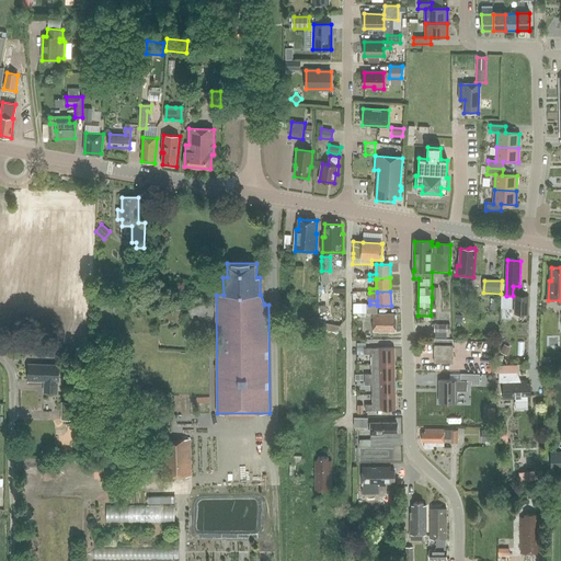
[(528,315),(528,296),(516,296),(515,315),(528,315)]
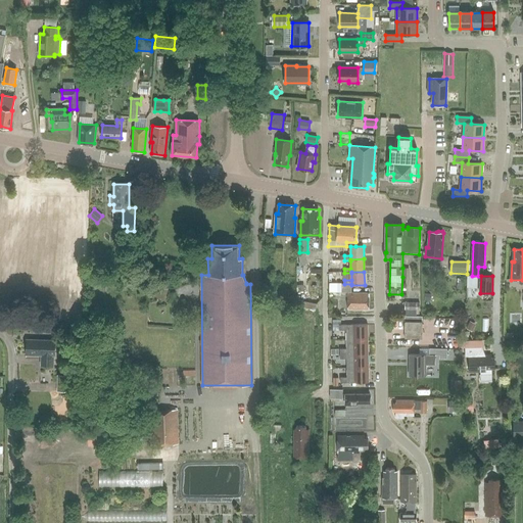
[(348,292),(348,310),(370,310),(370,293),(369,293),(369,292),(348,292)]
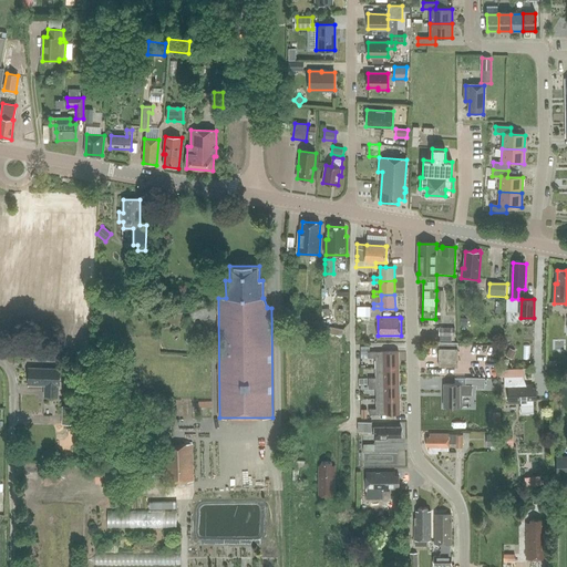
[(456,341),(456,320),(452,320),(452,326),(446,326),(446,329),(441,329),(441,343),(453,343),(453,341),(456,341)]
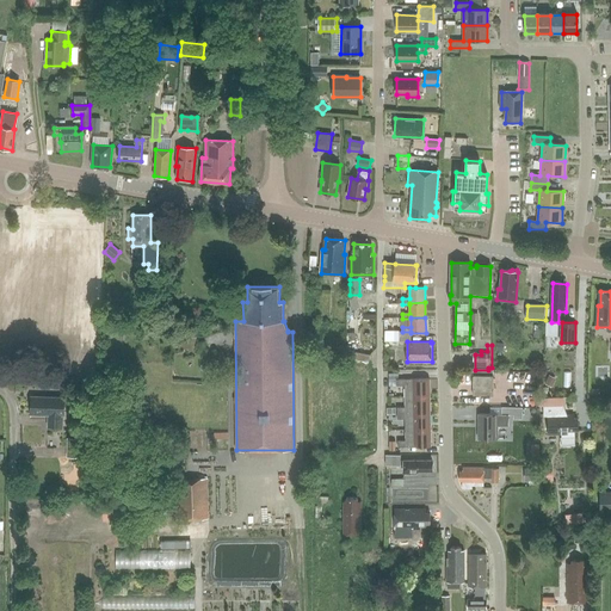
[(349,351),(347,358),(368,363),(370,355),(349,351)]
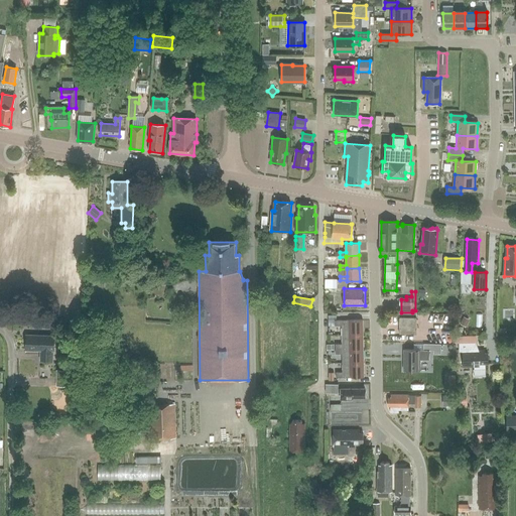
[(400,316),(400,328),(400,334),(416,335),(416,312),(400,312),(400,316)]
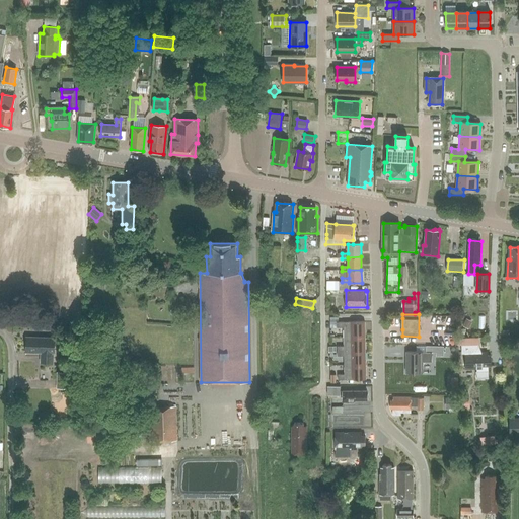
[(466,318),(463,326),(468,328),(472,321),(466,318)]
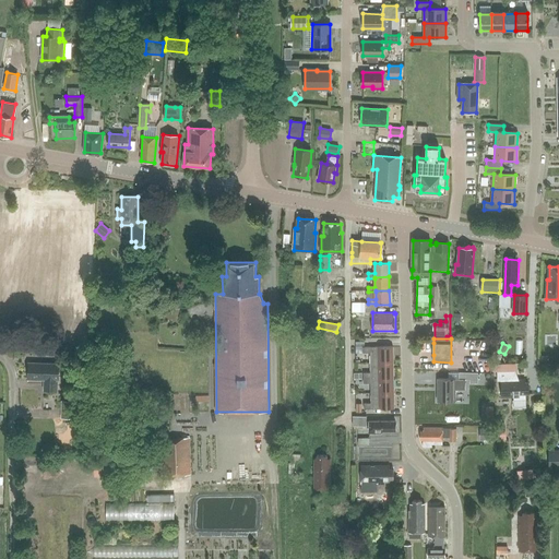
[(392,346),(363,347),(363,353),(369,353),(370,363),(393,363),(392,346)]
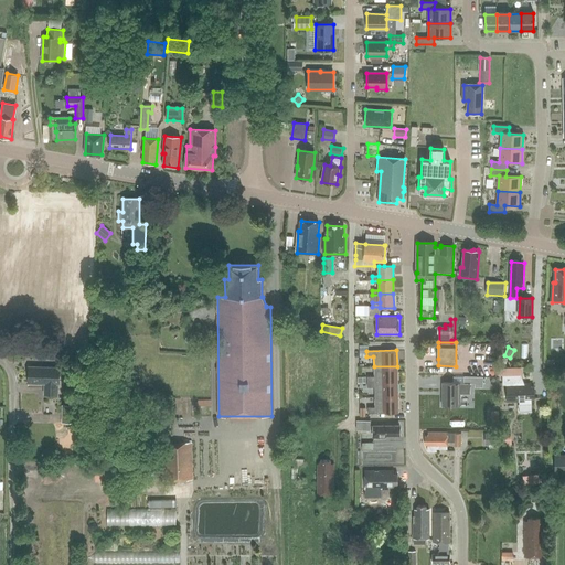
[(60,384),(61,368),(30,366),(29,383),(45,383),(45,395),(59,395),(59,384),(60,384)]
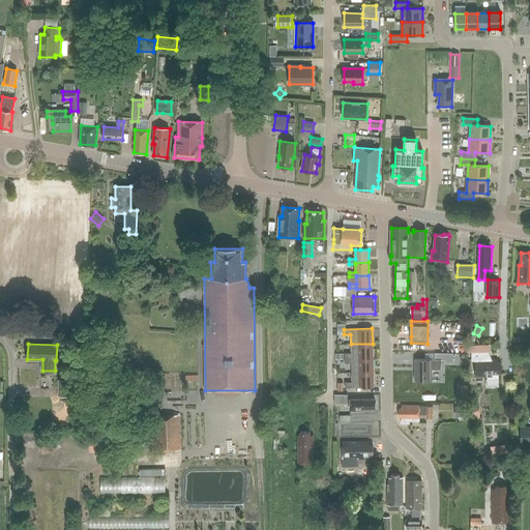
[(351,353),(345,354),(345,358),(373,358),(373,344),(351,344),(351,353)]
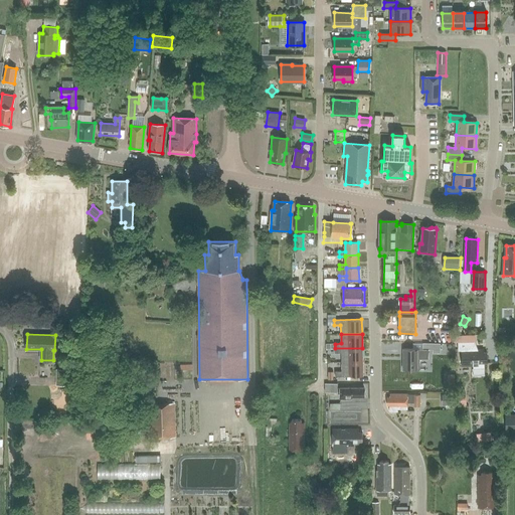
[(475,341),(458,342),(458,350),(462,349),(462,366),(473,366),(474,374),(485,374),(485,365),(485,363),(487,363),(487,353),(484,353),(484,349),(475,349),(475,341)]
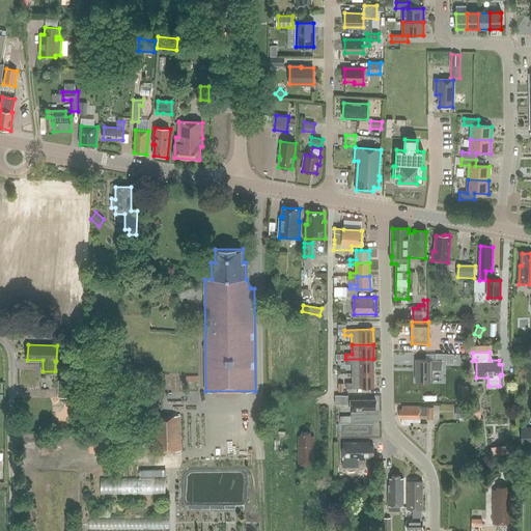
[(437,361),(442,361),(447,361),(447,364),(454,364),(454,355),(437,355),(437,360),(437,361)]
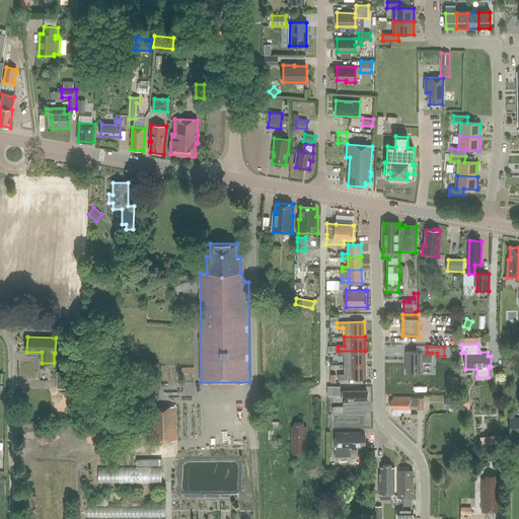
[(365,351),(338,351),(338,356),(344,356),(344,365),(365,365),(365,351)]
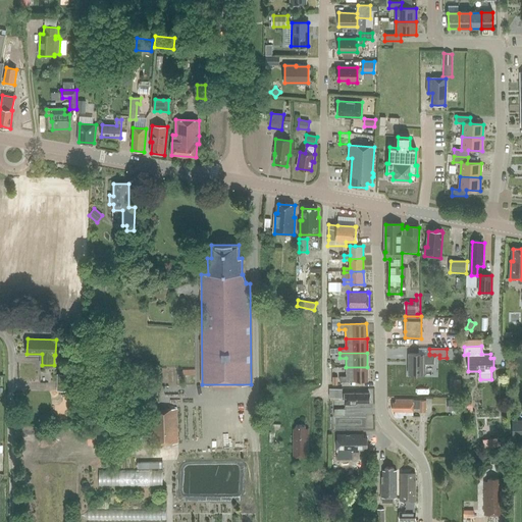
[(429,355),(429,354),(410,354),(409,375),(425,376),(425,365),(435,365),(434,355),(429,355)]
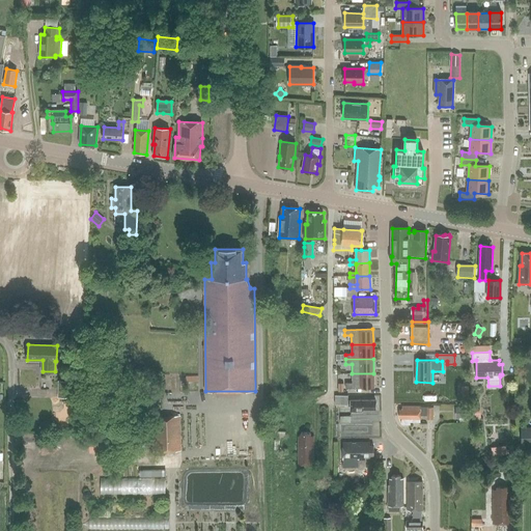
[(353,383),(345,383),(345,389),(374,388),(373,373),(352,373),(353,383)]
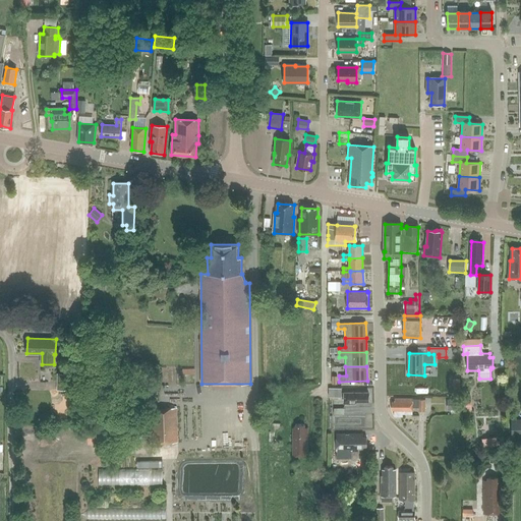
[(70,389),(70,372),(58,372),(58,389),(70,389)]
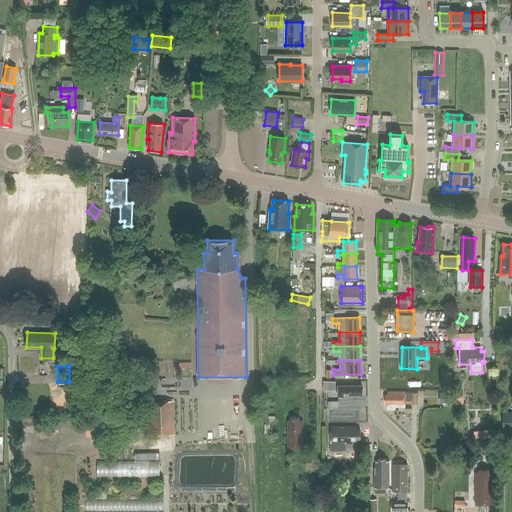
[(323,391),(335,391),(335,382),(323,382),(323,391)]
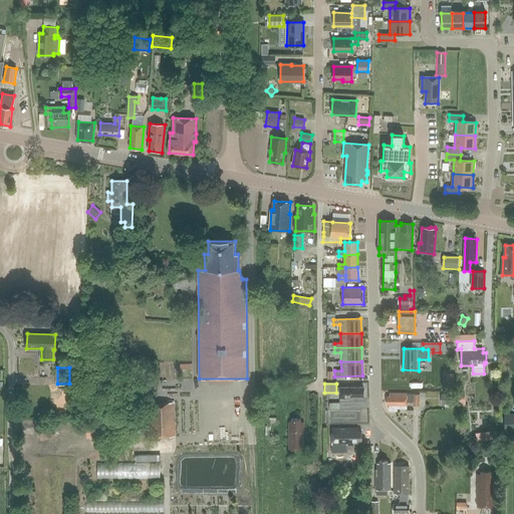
[(364,397),(364,388),(339,388),(339,399),(350,399),(352,397),(364,397)]
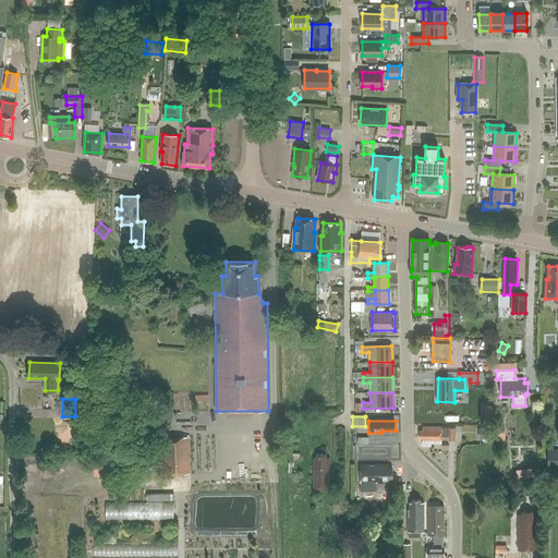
[(420,431),(420,440),(423,440),(423,447),(432,447),(432,444),(443,444),(443,437),(449,437),(449,441),(456,441),(456,428),(443,428),(423,427),(423,431),(420,431)]
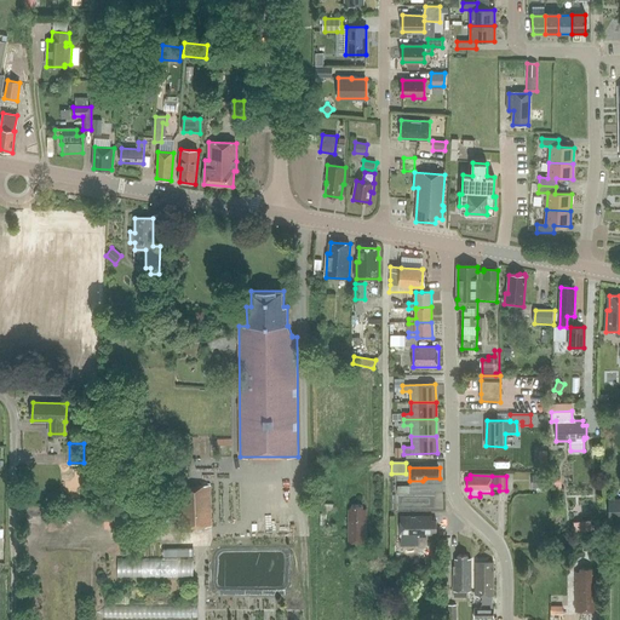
[(533,488),(546,488),(546,475),(532,475),(533,488)]
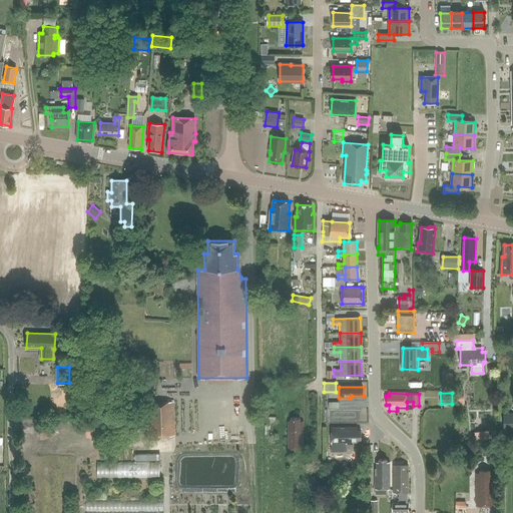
[(465,402),(465,396),(456,397),(457,403),(458,403),(458,406),(463,406),(463,402),(465,402)]
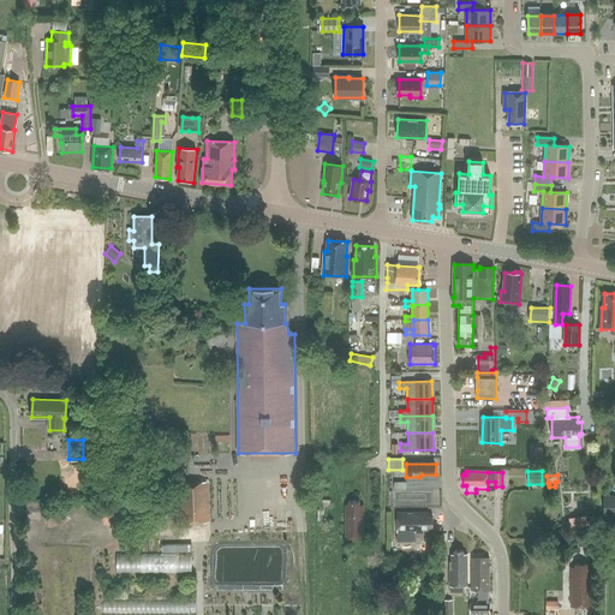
[(210,523),(209,482),(177,483),(178,523),(210,523)]
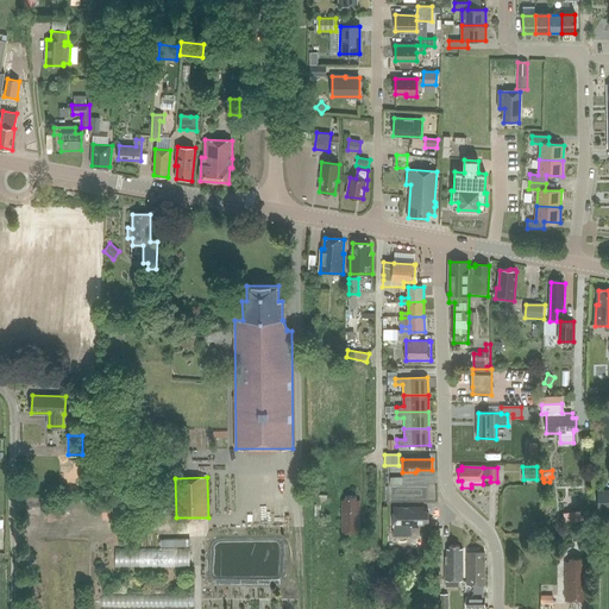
[(600,510),(608,509),(608,490),(598,491),(600,510)]
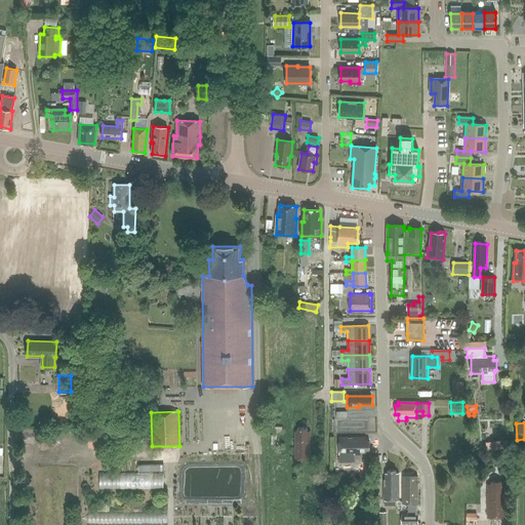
[(296,459),(312,459),(312,432),(308,432),(308,428),(298,428),(298,431),(296,431),(296,459)]
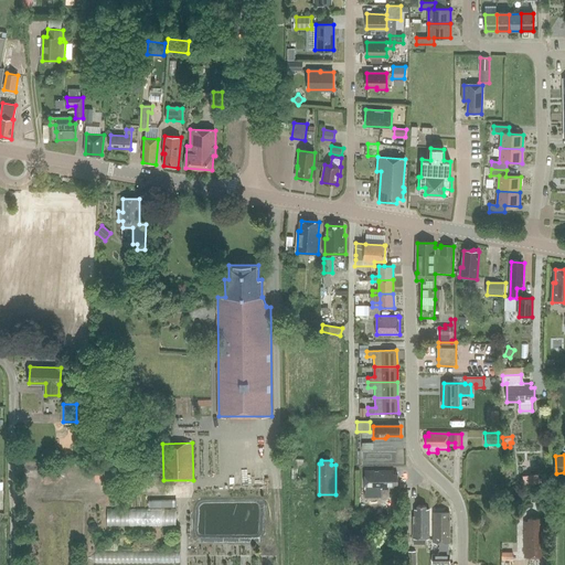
[(395,486),(398,484),(398,475),(395,476),(395,471),(365,471),(365,489),(380,489),(380,490),(380,491),(381,491),(382,491),(387,490),(390,489),(395,489),(395,486)]
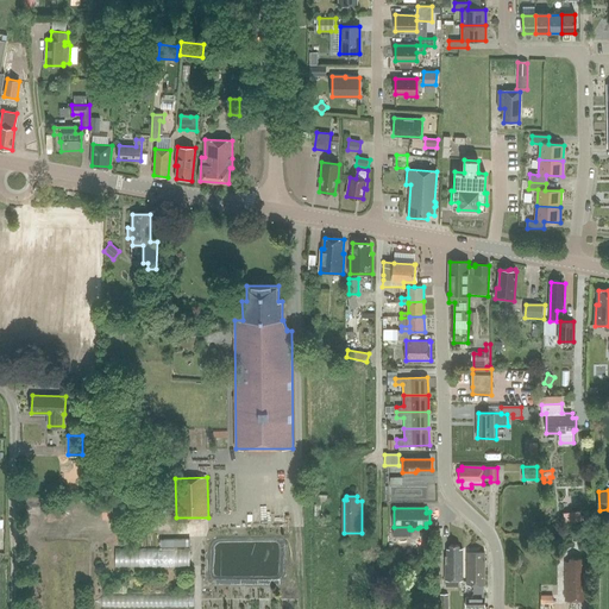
[(565,522),(582,521),(581,512),(564,513),(565,522)]
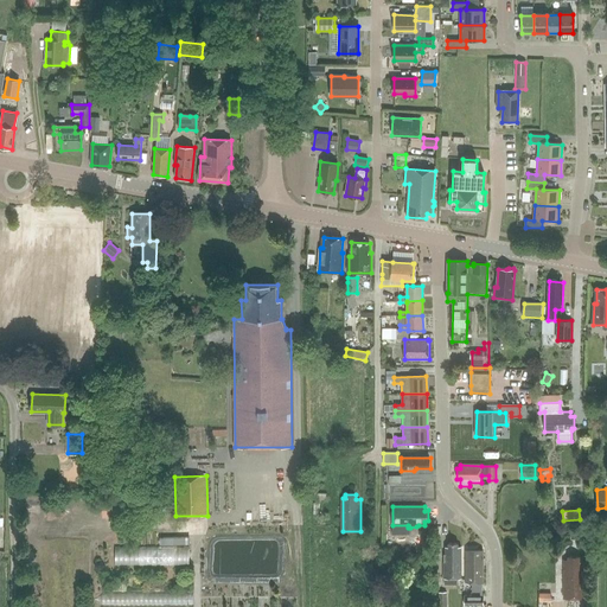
[(458,580),(461,580),(461,547),(458,547),(458,544),(448,544),(448,548),(446,548),(446,555),(443,555),(443,580),(445,580),(445,585),(457,585),(457,580),(458,580)]
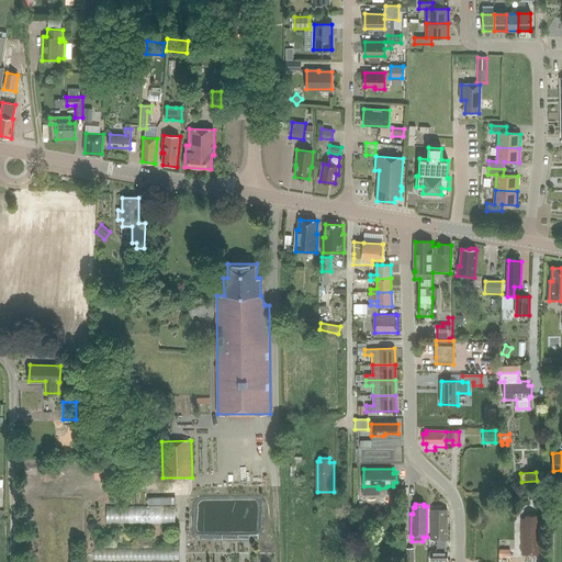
[(447,552),(447,541),(448,541),(448,514),(445,514),(445,510),(431,510),(431,541),(437,541),(437,552),(430,552),(430,561),(448,561),(448,552),(447,552)]
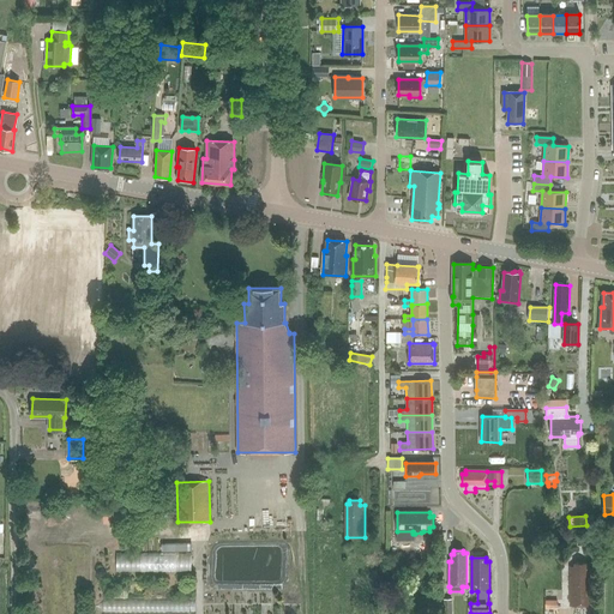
[(571,606),(593,606),(591,567),(587,567),(587,564),(576,564),(576,567),(571,567),(571,606)]
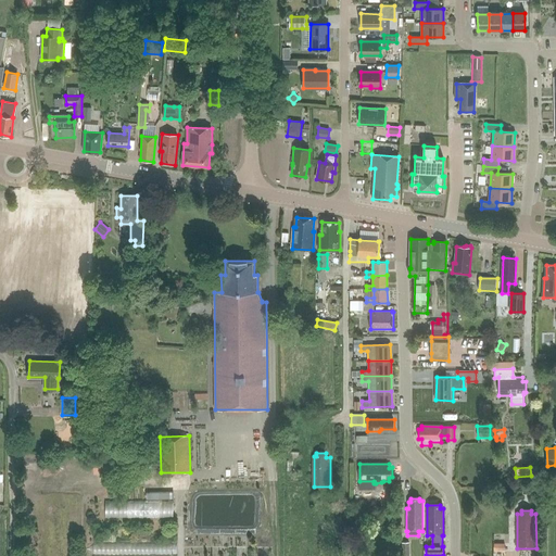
[(96,543),(96,554),(129,553),(169,553),(169,543),(96,543)]
